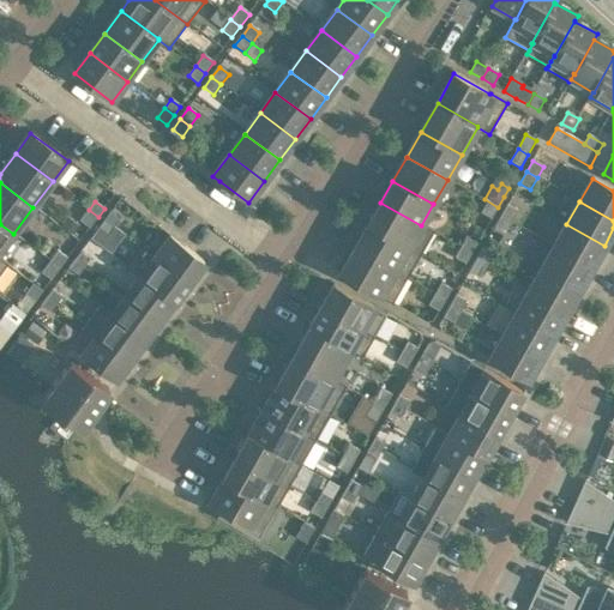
[(434,231),(421,225),(380,203),(368,224),(421,254),(434,231)]
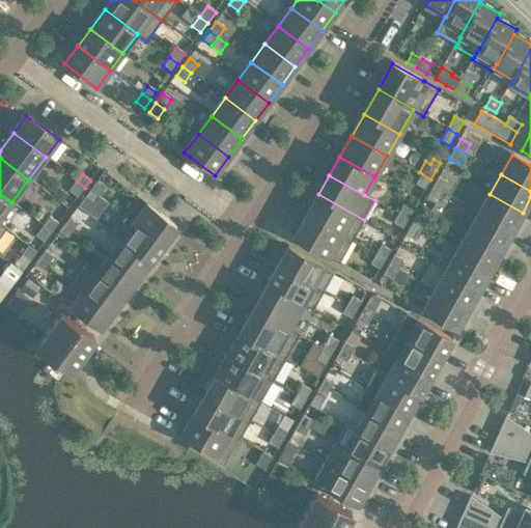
[(416,185),(425,190),(430,181),(421,175),(416,185)]
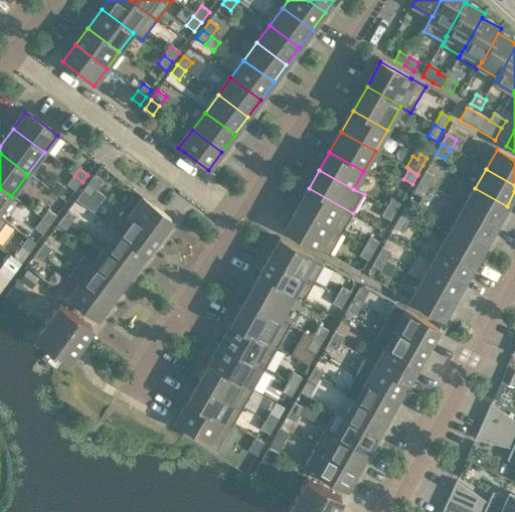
[(435,177),(425,172),(419,182),(428,187),(435,177)]
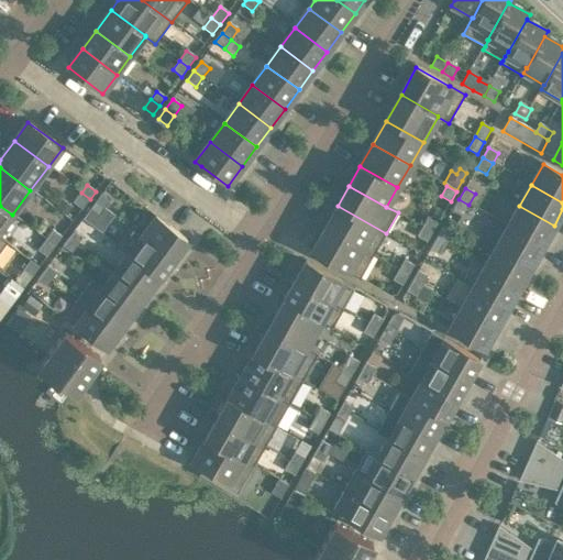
[(74,204),(83,210),(90,199),(81,193),(74,204)]
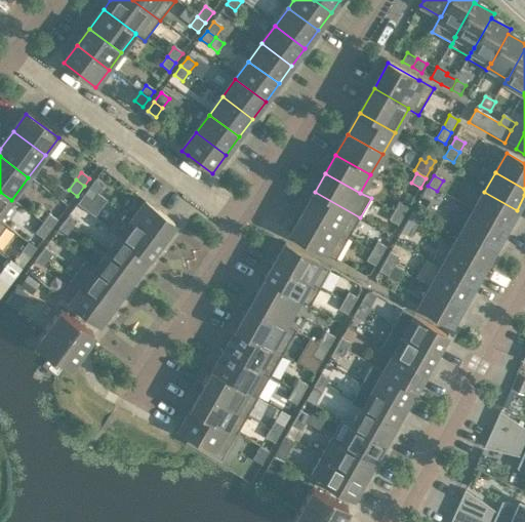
[(103,189),(94,183),(89,190),(97,196),(103,189)]
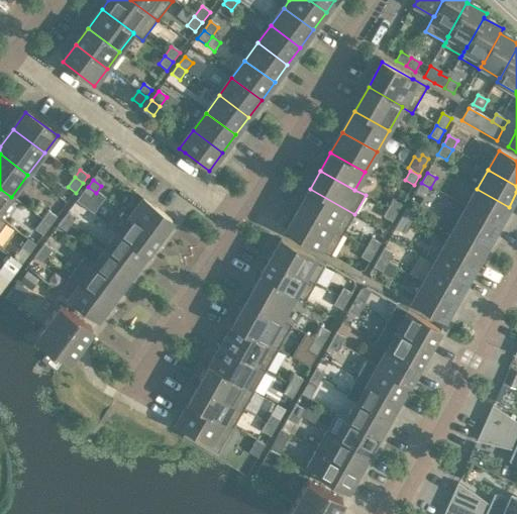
[(416,192),(425,197),(430,188),(421,183),(416,192)]
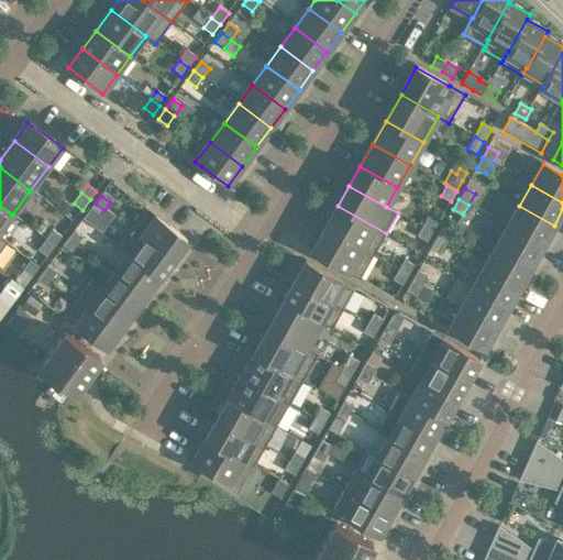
[(55,209),(66,217),(73,208),(62,200),(55,209)]
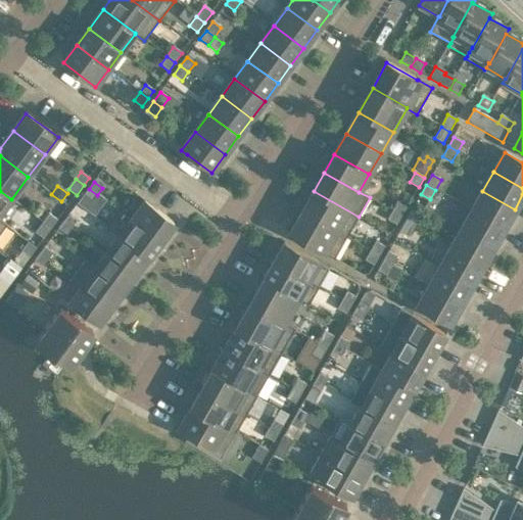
[(84,195),(92,202),(97,195),(89,189),(84,195)]
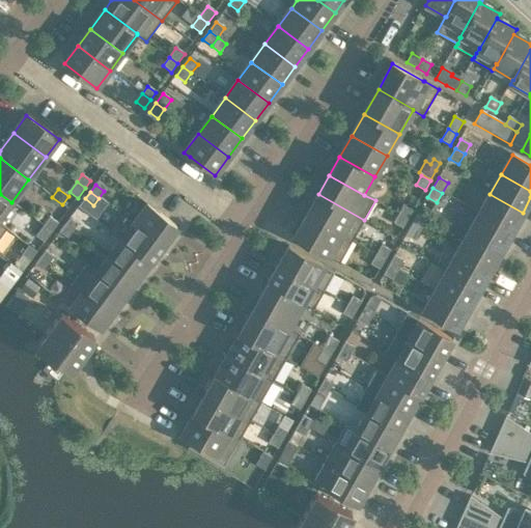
[(0,218),(11,202),(0,194),(0,218)]
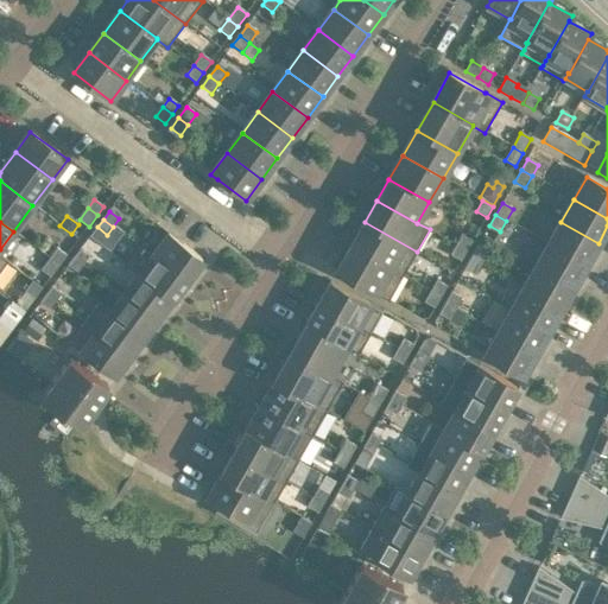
[(350,247),(403,277),(417,252),(365,222),(350,247)]
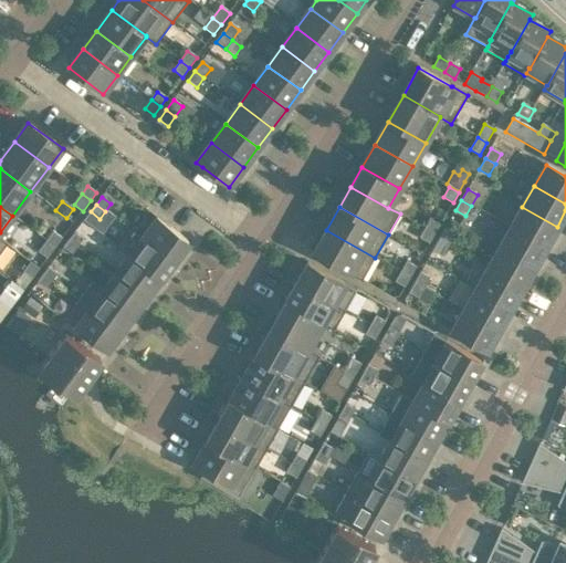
[(511,228),(545,248),(557,227),(522,207),(511,228)]
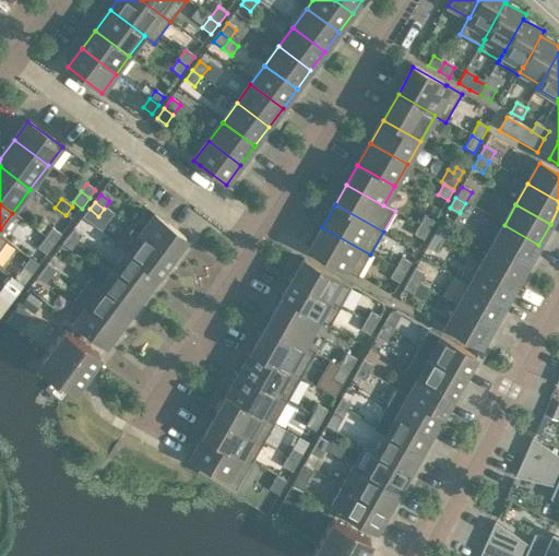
[(155,215),(142,234),(141,234),(171,257),(186,238),(164,222),(155,215)]
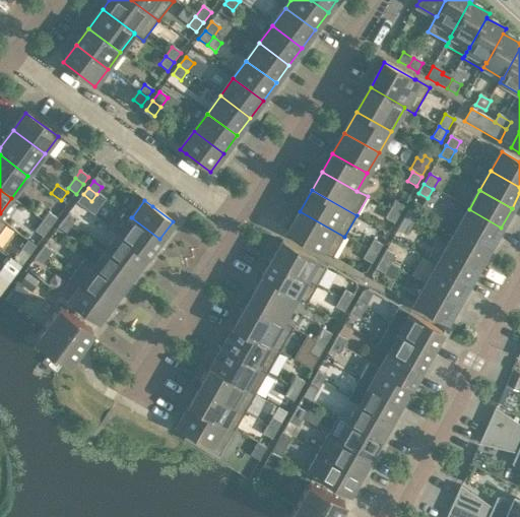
[(404,207),(395,202),(390,210),(399,215),(404,207)]
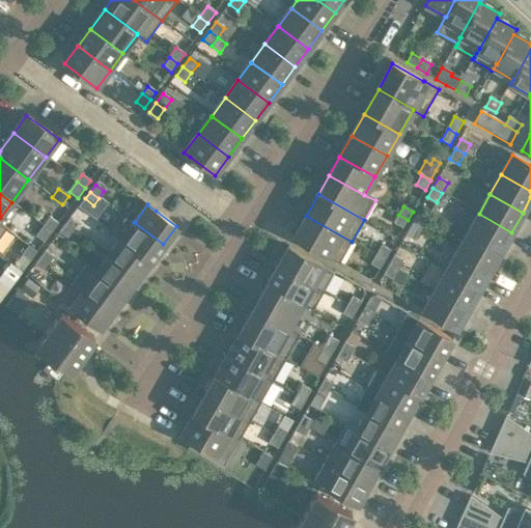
[(468,233),(501,252),(511,232),(479,214),(468,233)]
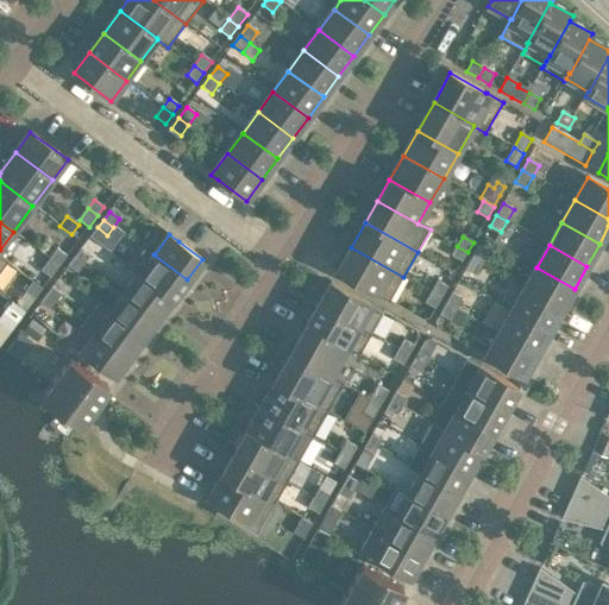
[(127,266),(138,275),(139,275),(173,300),(187,279),(154,254),(155,254),(143,246),(127,266)]
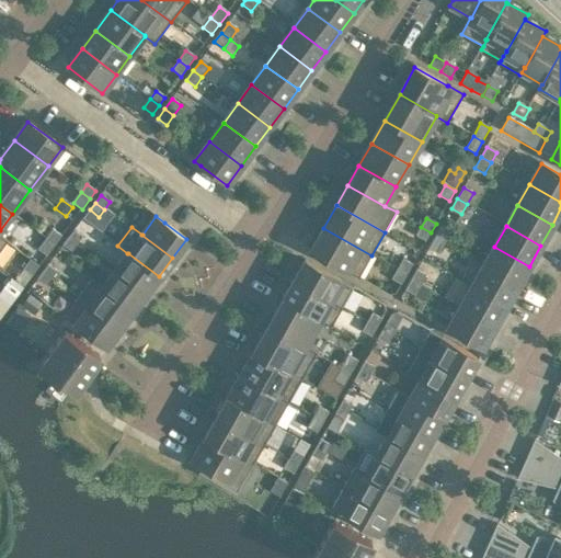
[(415,237),(425,242),(431,232),(421,227),(415,237)]
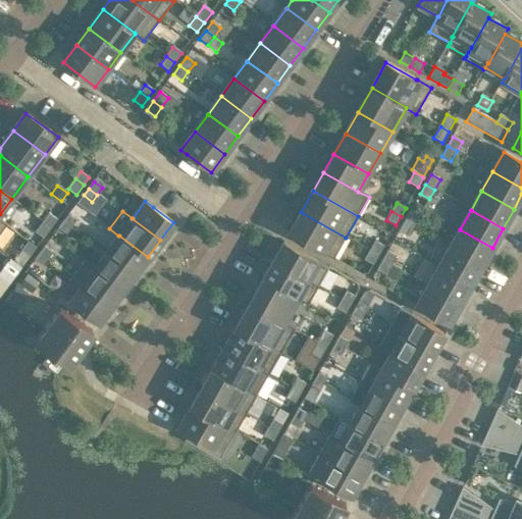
[(289,234),(333,259),(346,238),(301,212),(289,234)]
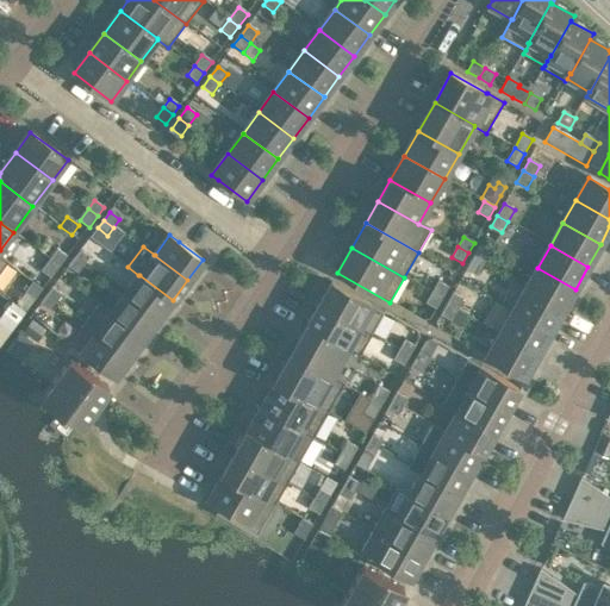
[(489,255),(478,249),(472,260),(483,266),(489,255)]
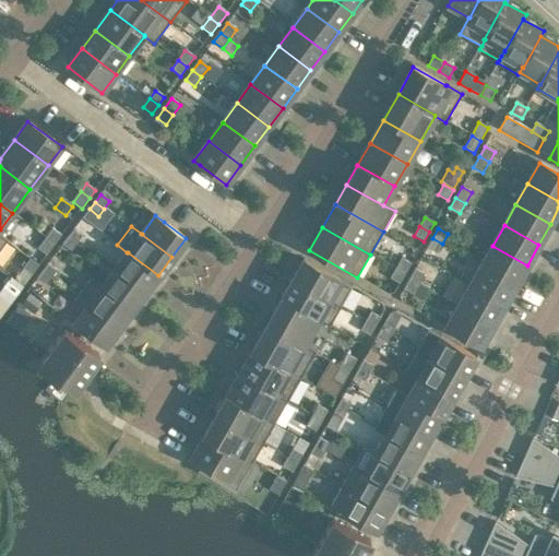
[(61,236),(52,229),(45,239),(54,246),(61,236)]
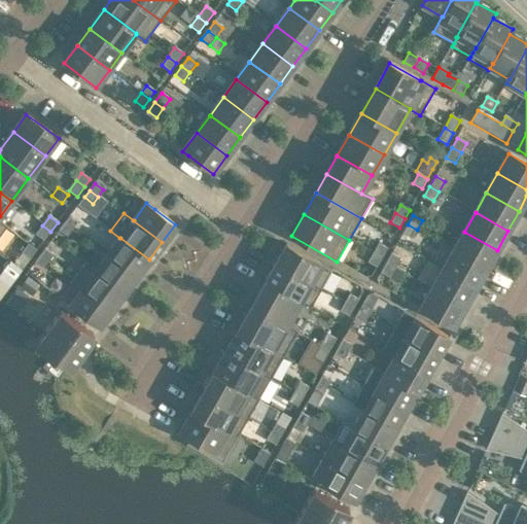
[(77,223),(69,217),(64,223),(72,230),(77,223)]
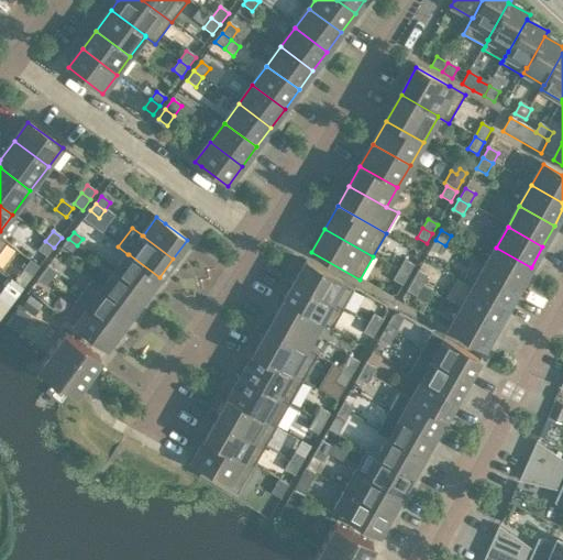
[(63,246),(72,253),(77,245),(68,239),(63,246)]
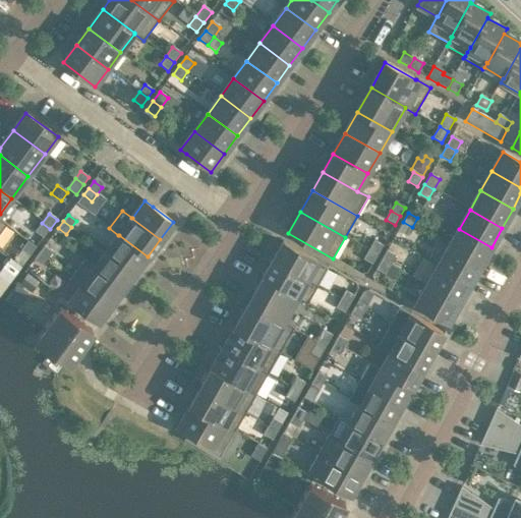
[(398,232),(406,237),(412,227),(403,222),(398,232)]
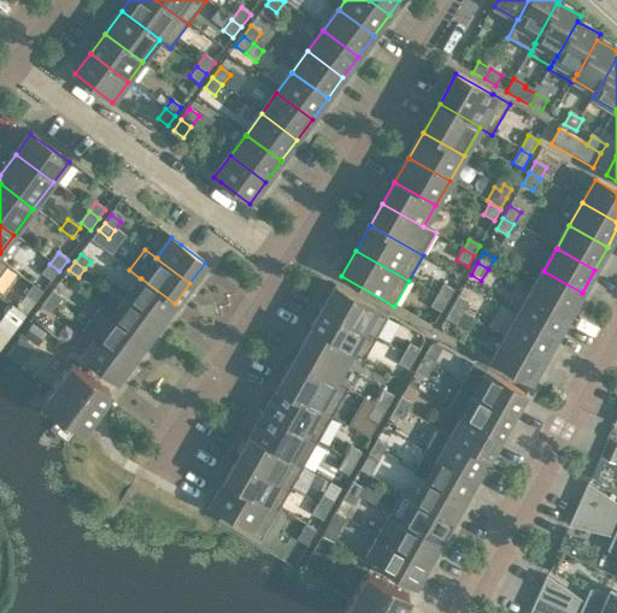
[(41,275),(52,282),(59,271),(50,264),(41,275)]
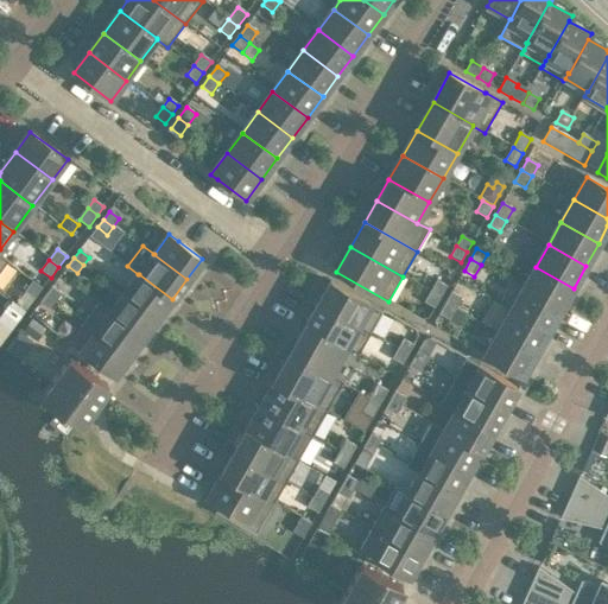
[(574,288),(536,267),(523,288),(561,310),(574,288)]
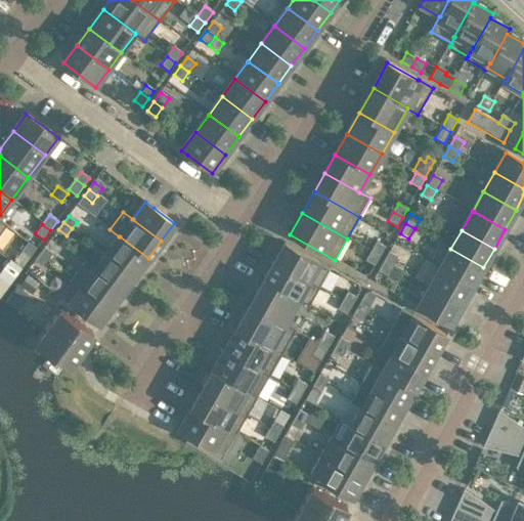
[(107,253),(136,274),(148,258),(120,236),(119,236),(107,253)]
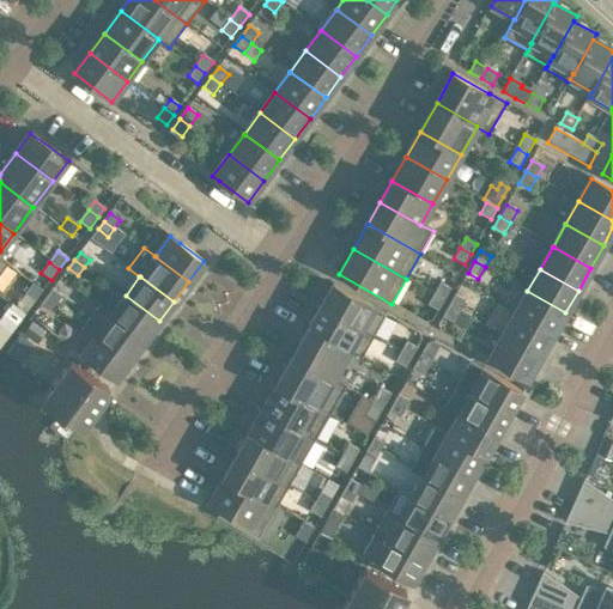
[(450,288),(441,282),(434,294),(444,300),(450,288)]
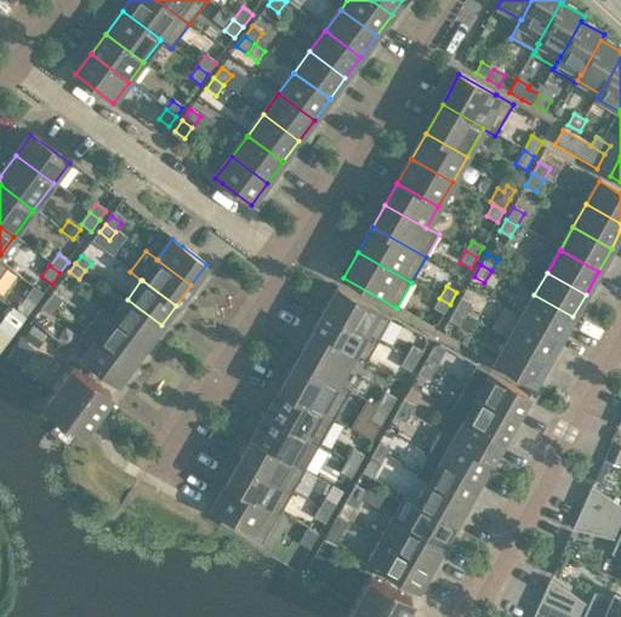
[(26,298),(35,306),(44,296),(33,289),(26,298)]
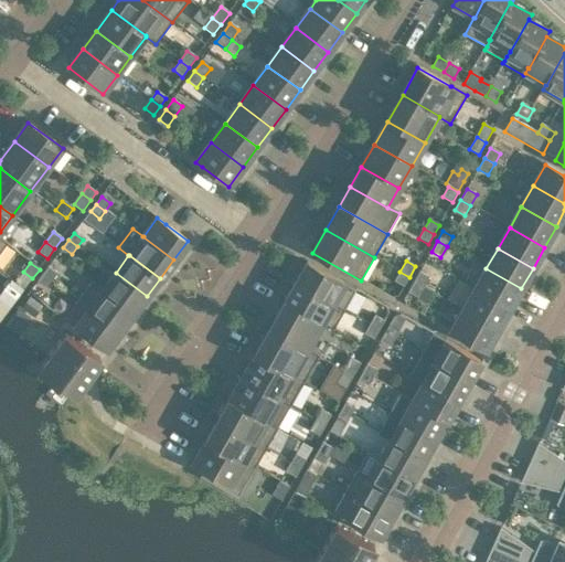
[(307,263),(296,283),(332,305),(333,304),(344,310),(355,290),(344,284),(307,263)]
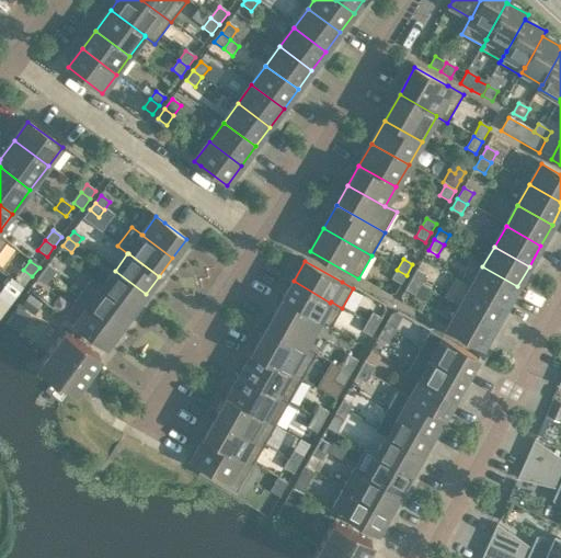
[(57,272),(48,265),(43,273),(52,280),(57,272)]
